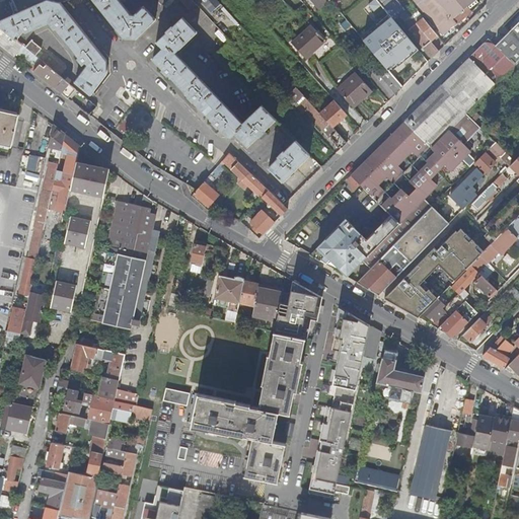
[(12,0),(2,0),(0,1),(0,25),(17,41),(18,39),(21,30),(24,31),(25,32),(50,21),(51,22),(51,24),(54,28),(56,27),(79,57),(75,60),(80,66),(85,62),(87,65),(75,81),(91,93),(106,73),(106,60),(60,2),(51,0),(45,0),(18,12),(12,0)]
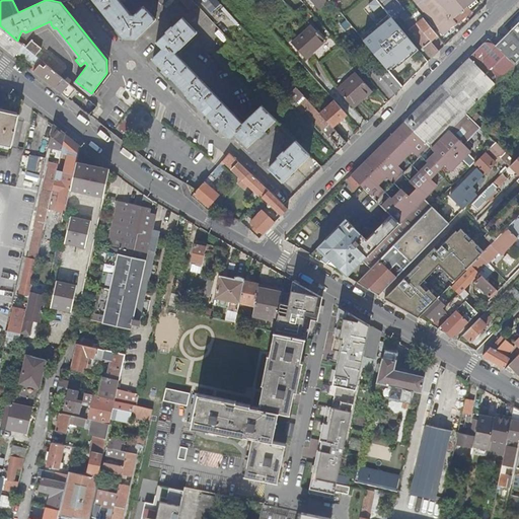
[(94,0),(124,35),(137,38),(156,18),(144,6),(138,12),(136,10),(132,10),(130,11),(120,0),(94,0)]
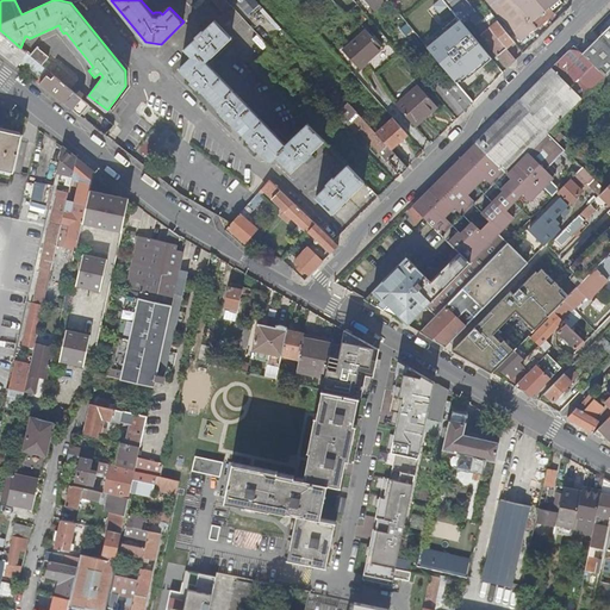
[(211,0),(224,13),(232,6),(225,0),(211,0)]
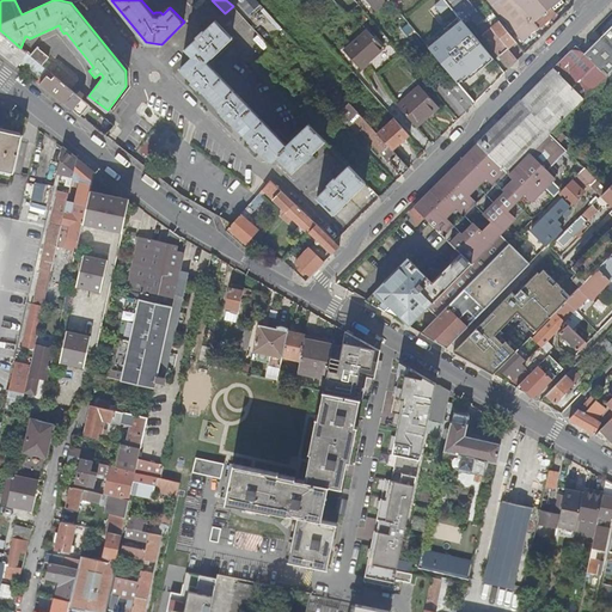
[(236,0),(250,14),(261,5),(256,0),(236,0)]
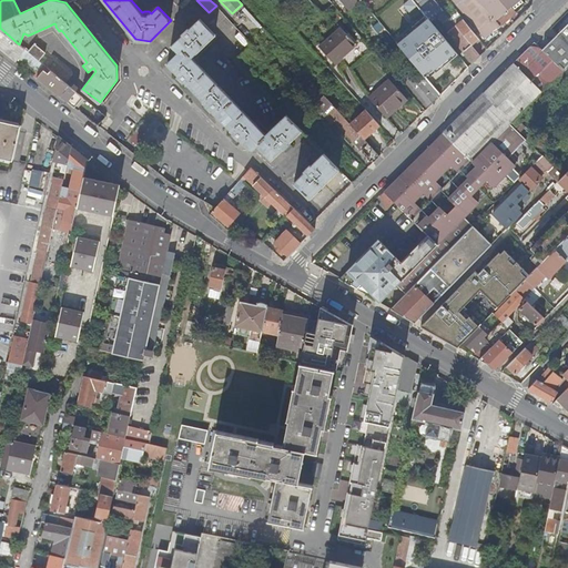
[(359,0),(338,0),(347,11),(361,0),(359,0)]
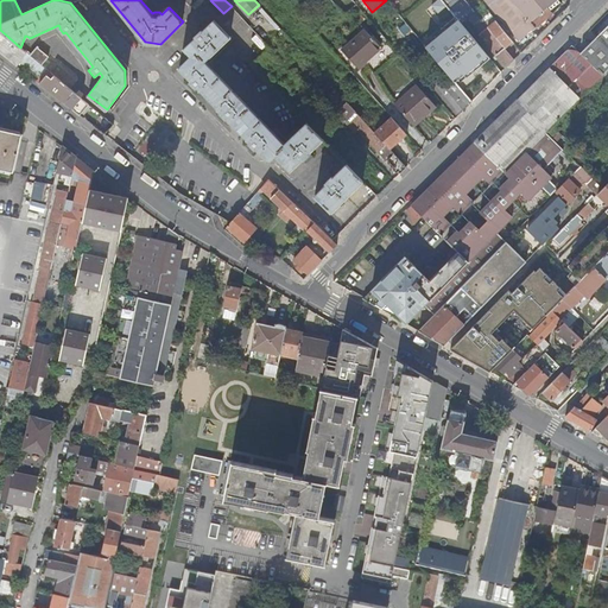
[(467,17),(474,11),(464,0),(443,0),(450,10),(457,18),(461,21),(467,17)]
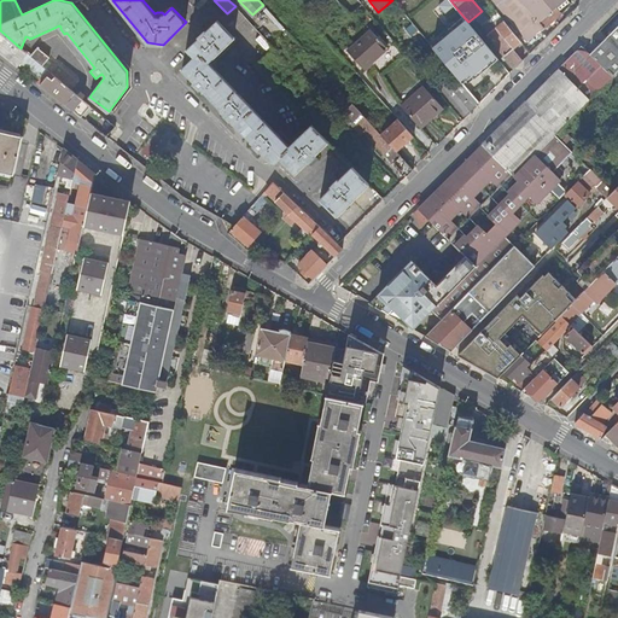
[(491,0),(528,42),(552,21),(547,15),(564,0),(491,0)]
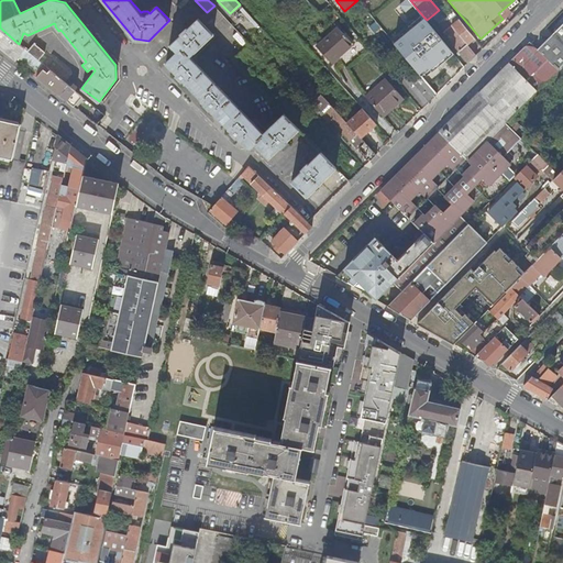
[(444,19),(439,10),(432,15),(439,23),(440,23),(444,19)]
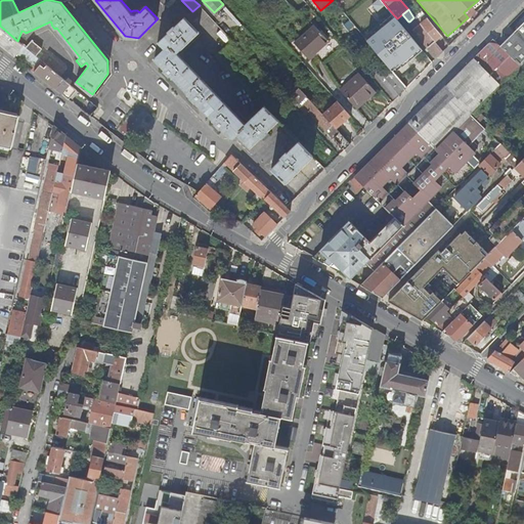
[(428,17),(425,14),(418,20),(421,24),(428,17)]
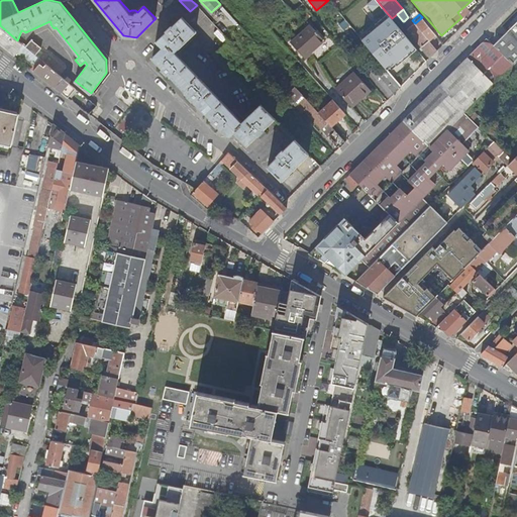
[(363,37),(387,67),(414,45),(392,18),(389,15),(363,37)]
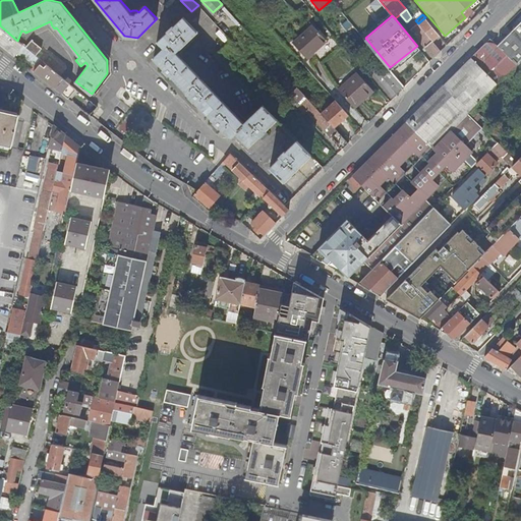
[(412,16),(411,17),(407,21),(412,27),(410,30),(433,59),(441,52),(432,42),(418,23),(415,20),(412,16)]
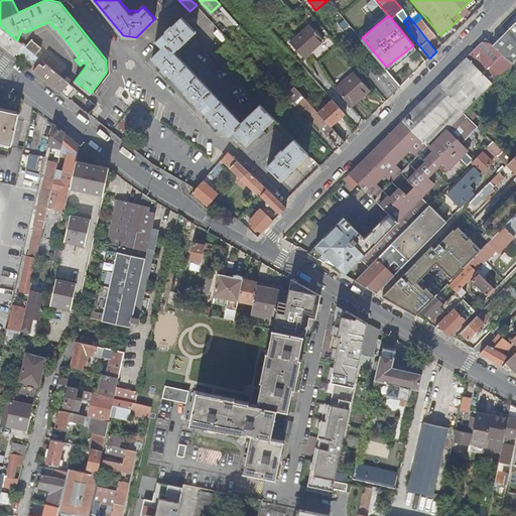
[(428,41),(435,35),(421,17),(414,23),(428,41)]
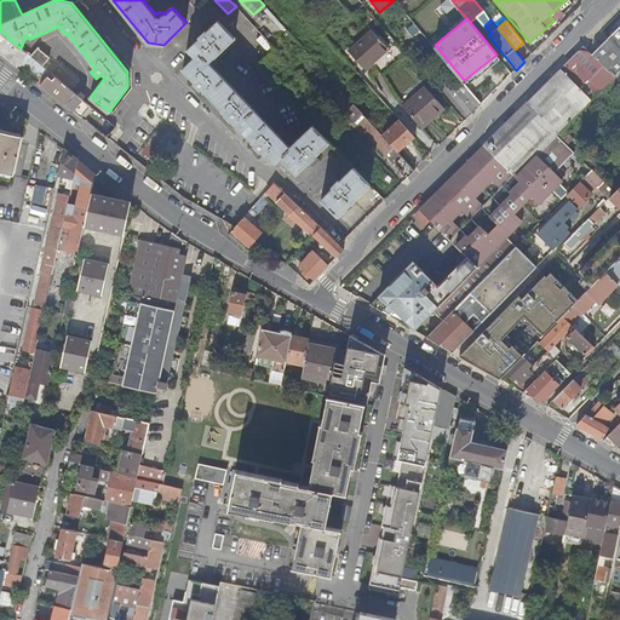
[(315,156),(329,143),(313,126),(290,147),(210,62),(235,38),(219,22),(207,32),(204,28),(196,34),(200,39),(189,50),(195,57),(183,69),(195,82),(191,86),(197,92),(201,90),(204,91),(205,91),(224,112),(223,112),(225,114),(222,118),(228,124),(231,121),(234,122),(235,122),(253,143),(256,145),(252,148),(258,155),(263,151),(273,162),(277,164),(282,159),(297,173),(309,162),(313,167),(320,160),(315,156)]
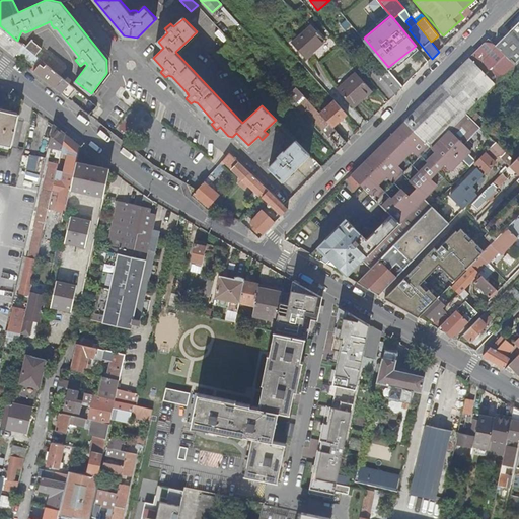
[(518,21),(496,46),(505,55),(518,41),(518,21)]
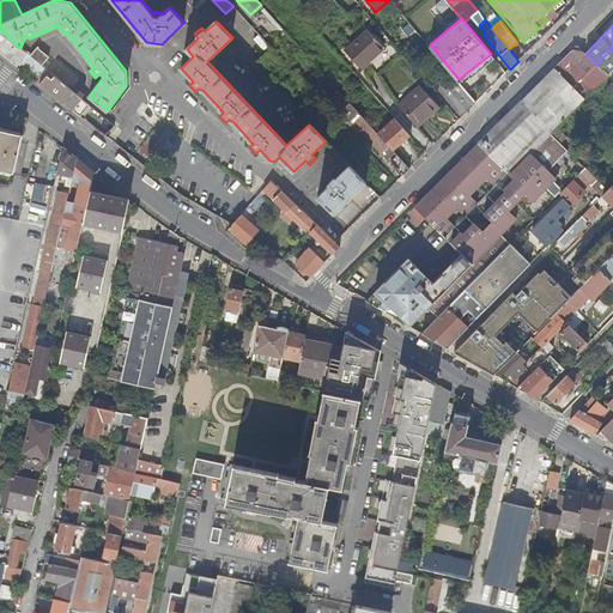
[(369,29),(363,34),(378,50),(380,52),(384,48),(369,29)]
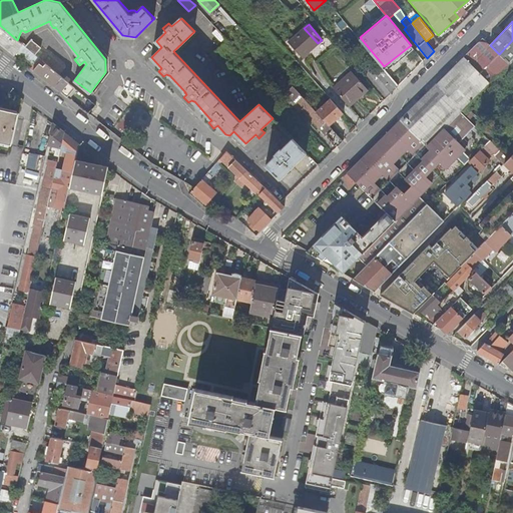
[(17,40),(0,25),(0,44),(15,56),(18,52),(23,45),(17,40)]
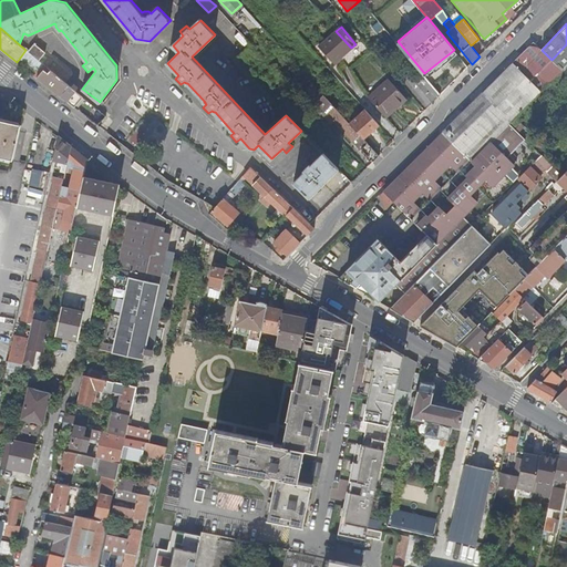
[(341,57),(351,48),(350,47),(336,31),(318,45),(334,64),(342,58),(341,57)]
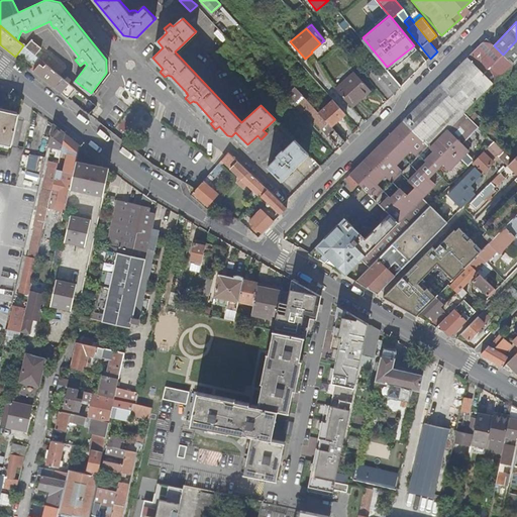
[(362,48),(366,45),(354,32),(352,29),(348,33),(362,48)]
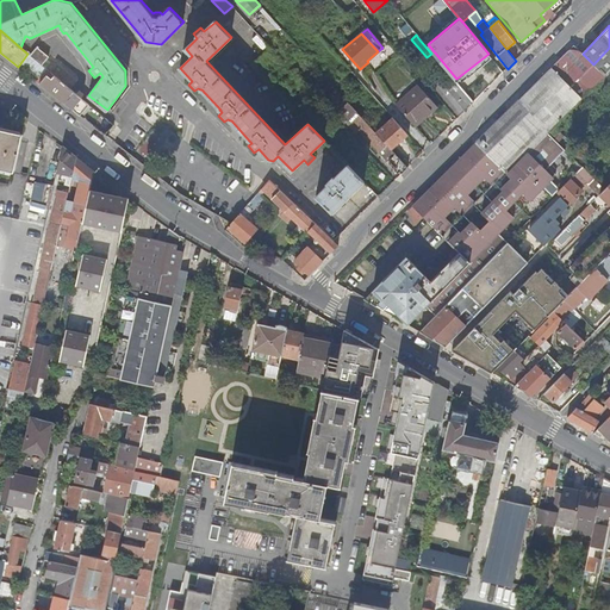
[(573,44),(477,143),(497,163),(593,64),(583,54),(573,44)]
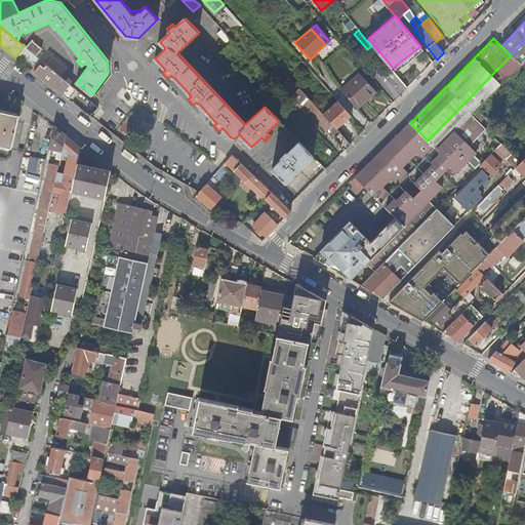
[(32,41),(26,48),(28,49),(36,56),(42,49),(32,41)]
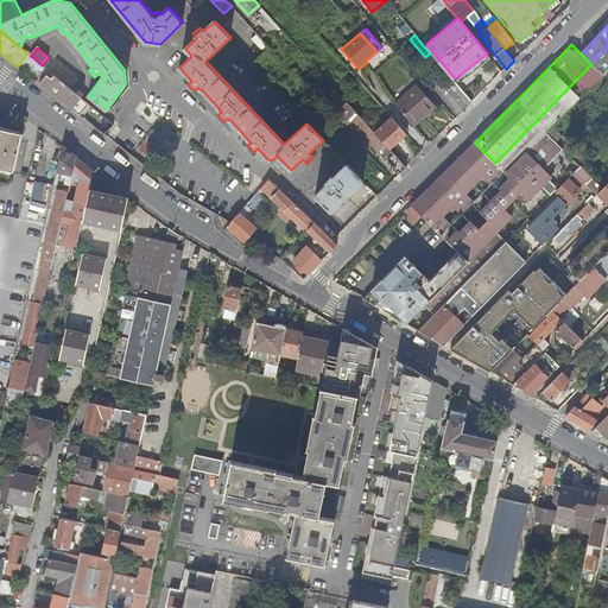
[(607,69),(607,48),(591,64),(602,76),(607,69)]
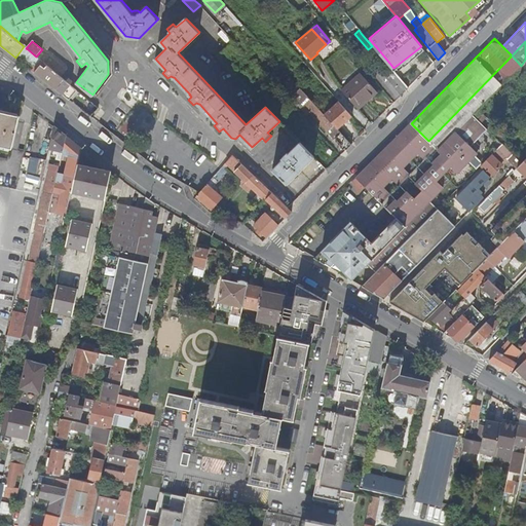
[(24,46),(19,53),(23,55),(28,49),(26,48),(24,46)]
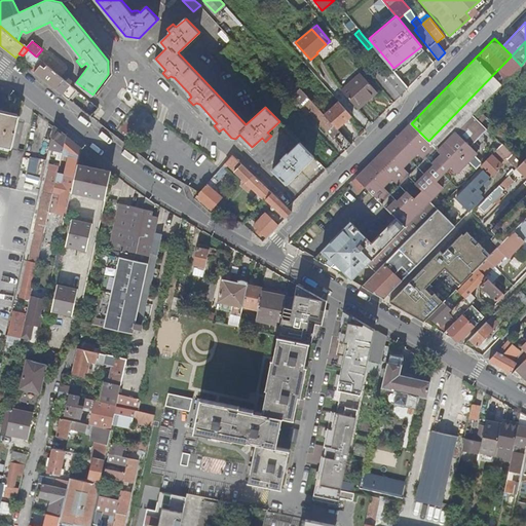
[(45,52),(40,60),(41,61),(43,63),(49,57),(45,52)]
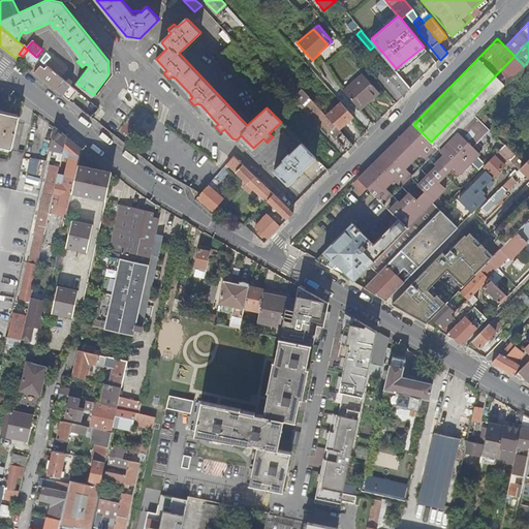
[(440,151),(475,116),(478,112),(524,66),(515,56),(431,142),(437,148),(440,151)]
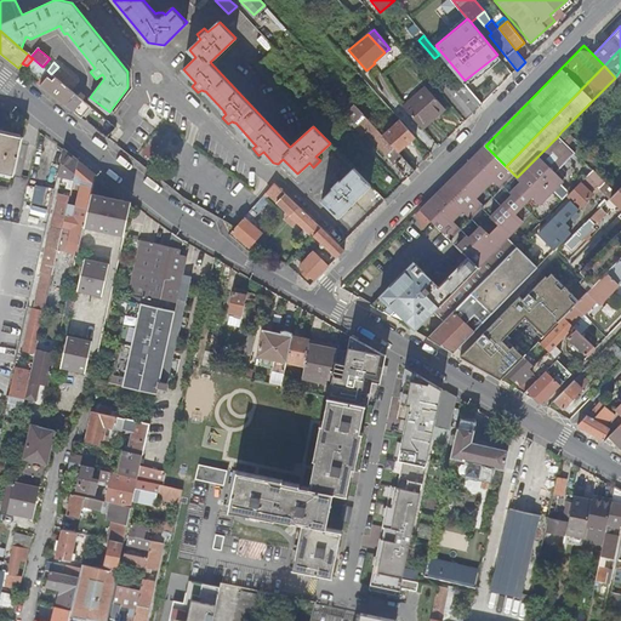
[(63,72),(57,79),(62,83),(68,75),(63,72)]
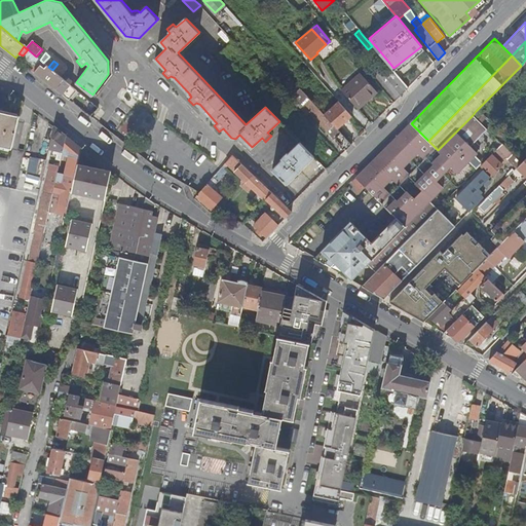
[(48,67),(44,63),(42,66),(41,65),(36,72),(70,100),(77,90),(52,70),(48,67)]
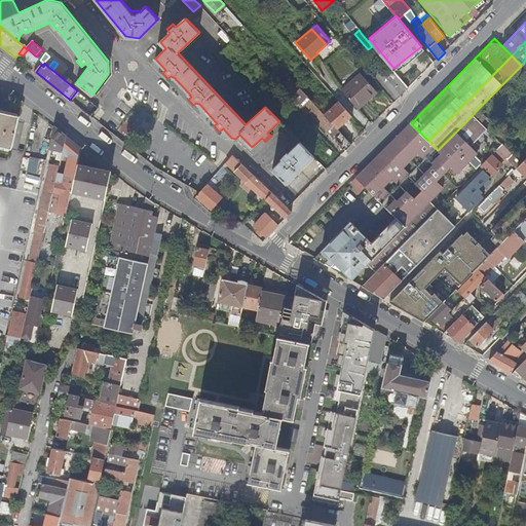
[(374,71),(379,77),(398,100),(408,89),(389,68),(385,71),(384,71),(379,66),(374,71)]
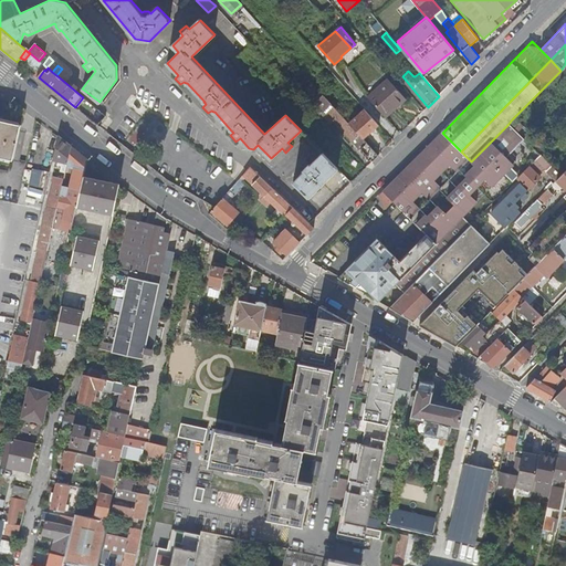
[(332,104),(305,75),(300,81),(305,88),(317,103),(314,105),(322,113),(332,104)]
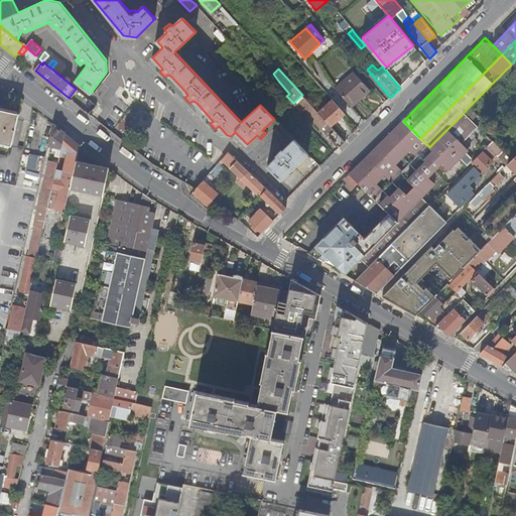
[(353,73),(348,77),(349,77),(367,98),(372,93),(353,73)]
